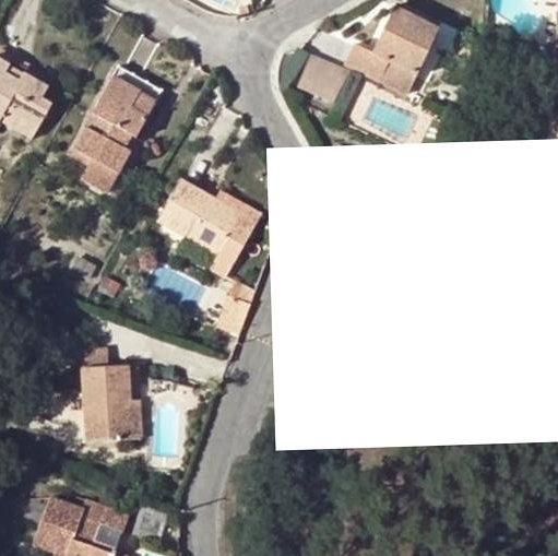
[(393,3),(369,47),(355,40),(344,60),(375,77),(386,57),(415,72),(439,26),(393,3)]
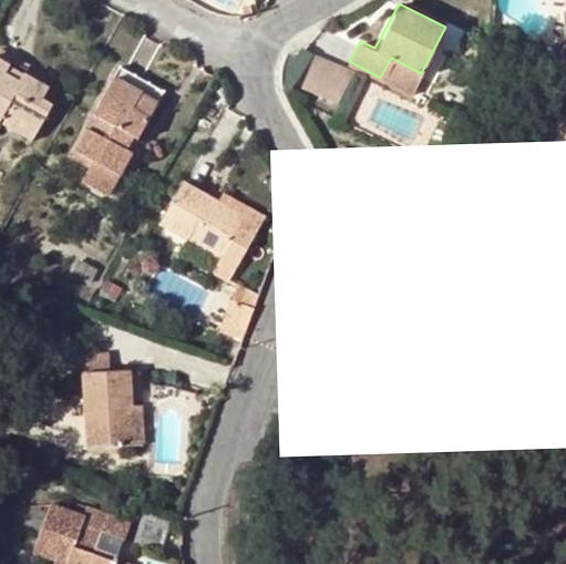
[(565,59),(556,61),(562,125),(565,124),(565,7),(563,8),(565,39),(565,59)]
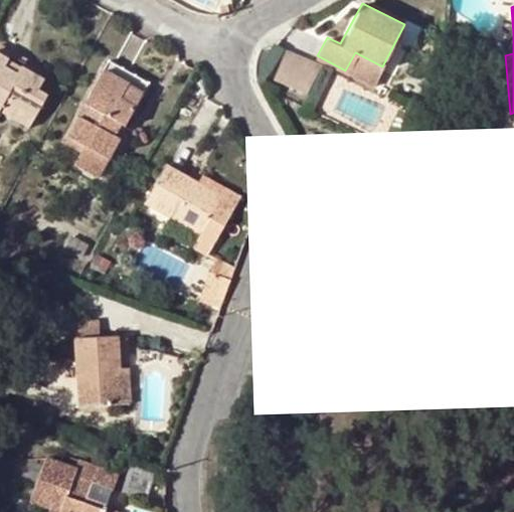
[(513,35),(503,36),(505,55),(513,53),(513,35)]
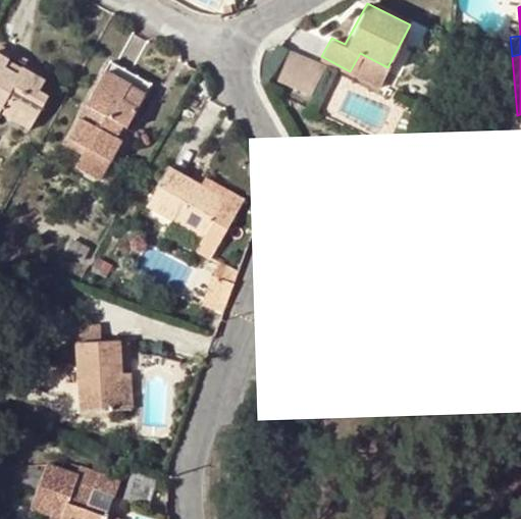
[(0,112),(1,112),(6,102),(36,118),(48,96),(39,92),(45,81),(35,74),(39,68),(0,46),(0,112)]
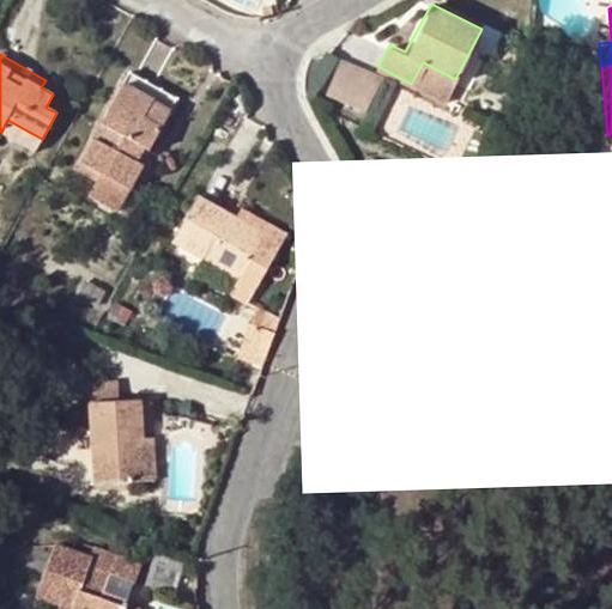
[(367,108),(383,74),(341,56),(326,92),(367,108)]
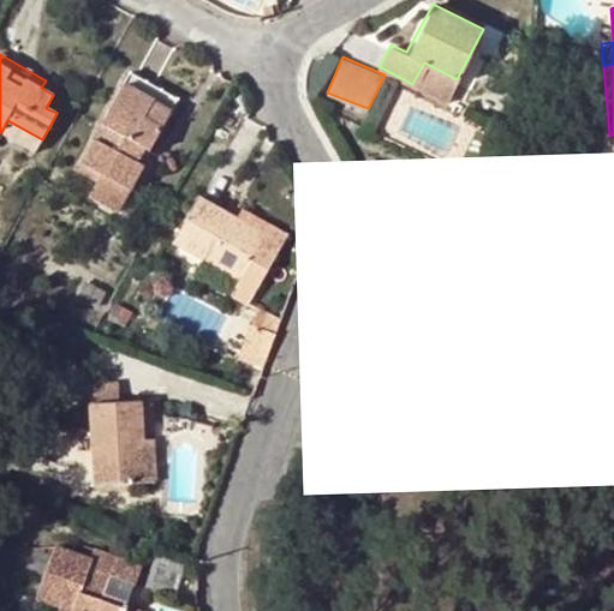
[(93,137),(95,138),(76,171),(97,183),(90,196),(117,210),(179,99),(130,71),(93,137)]
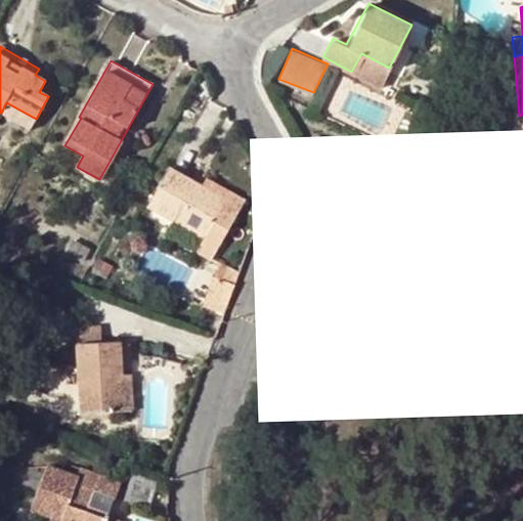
[(31,129),(36,119),(6,102),(1,113),(31,129)]
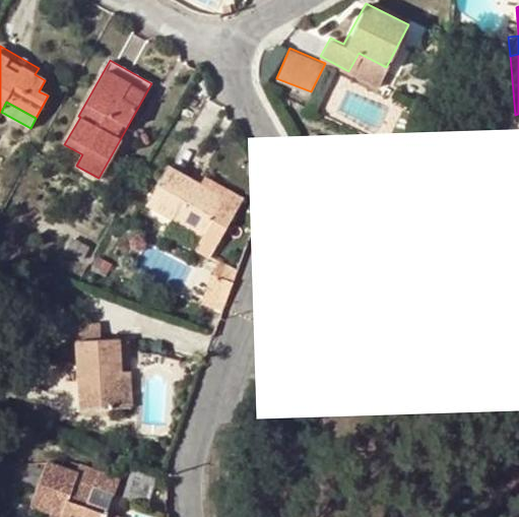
[(209,257),(243,197),(230,189),(225,197),(201,184),(169,165),(145,205),(201,237),(194,249),(209,257)]
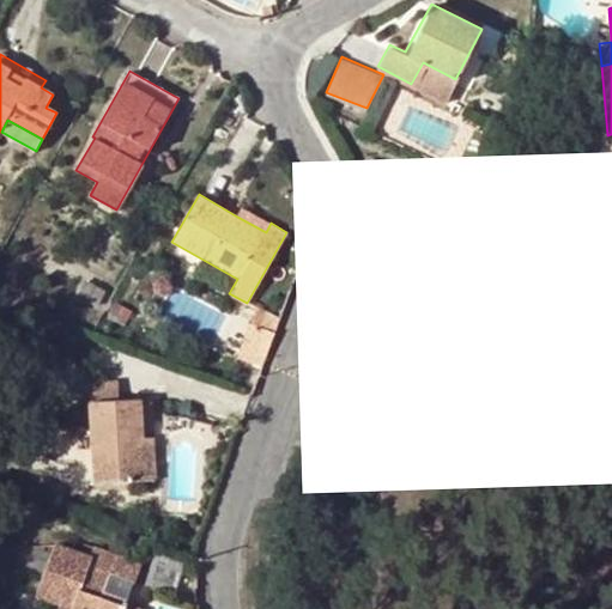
[(237,217),(266,232),(271,223),(242,207),(237,217)]
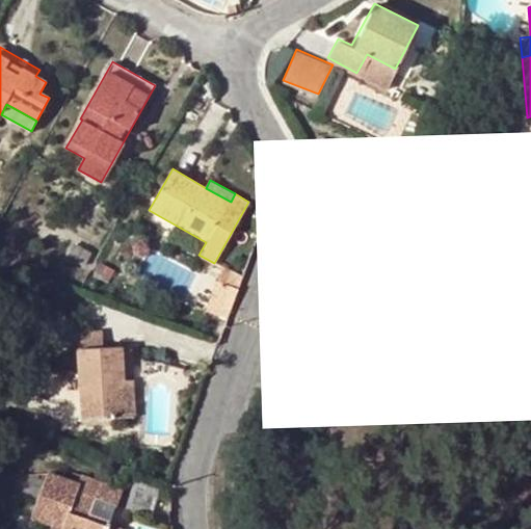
[(238,288),(242,275),(222,265),(217,281),(238,288)]
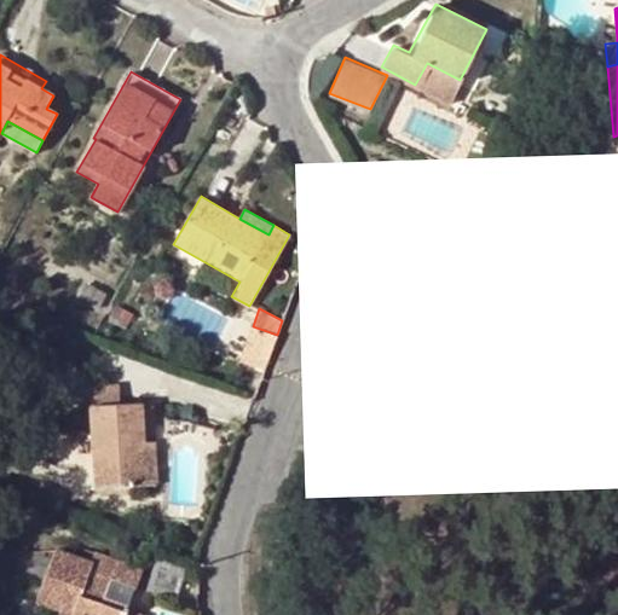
[(265,370),(276,340),(277,335),(253,326),(240,360),(265,370)]
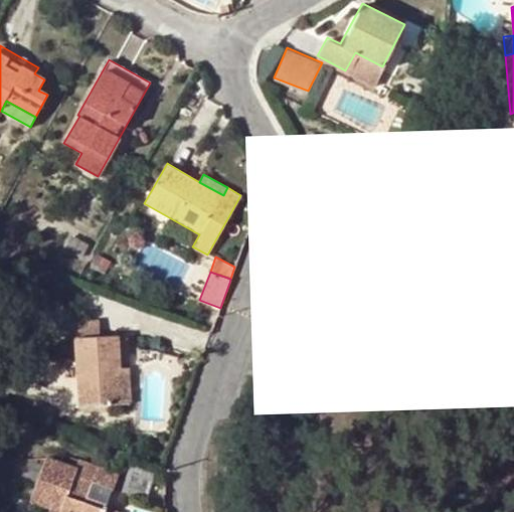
[(72,323),(73,338),(96,336),(95,321),(72,323)]
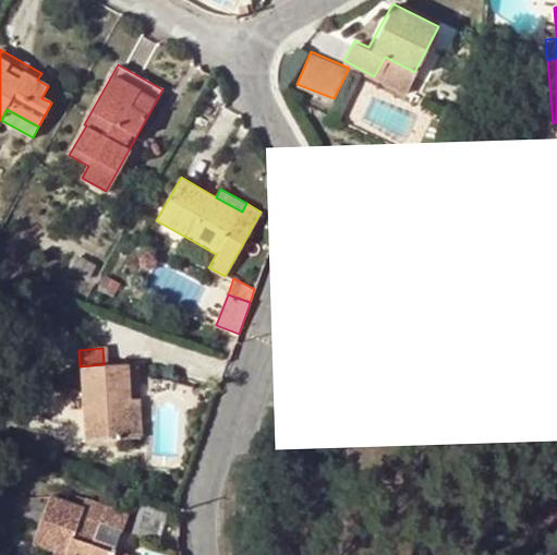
[(134,436),(131,399),(140,398),(137,362),(129,363),(104,364),(80,366),(84,439),(134,436)]
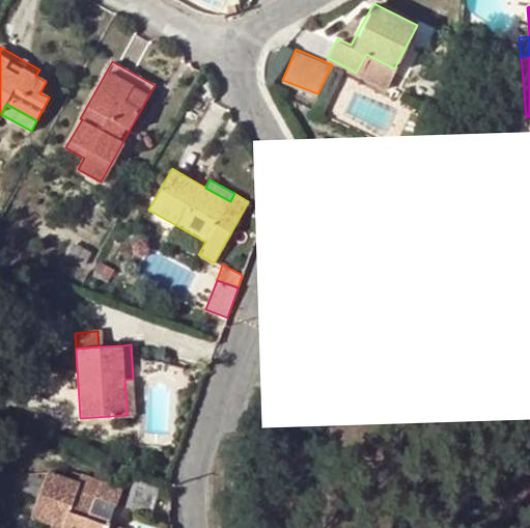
[(133,379),(124,380),(128,415),(135,414),(133,379)]
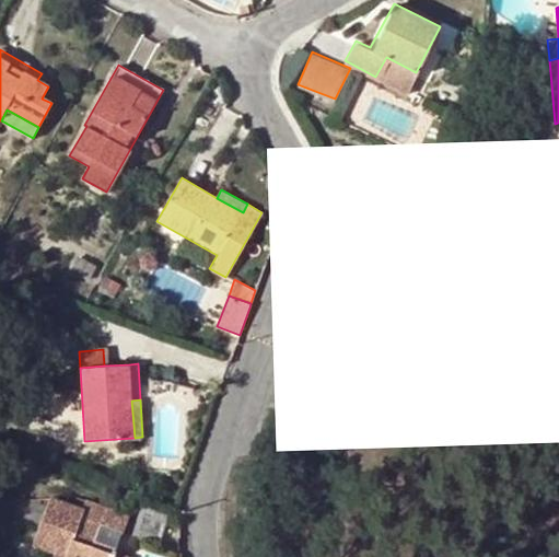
[(34,544),(54,550),(66,555),(65,556),(132,556),(134,556),(123,553),(120,556),(113,556),(114,555),(92,547),(100,526),(121,534),(129,515),(88,499),(84,510),(51,497),(34,544)]
